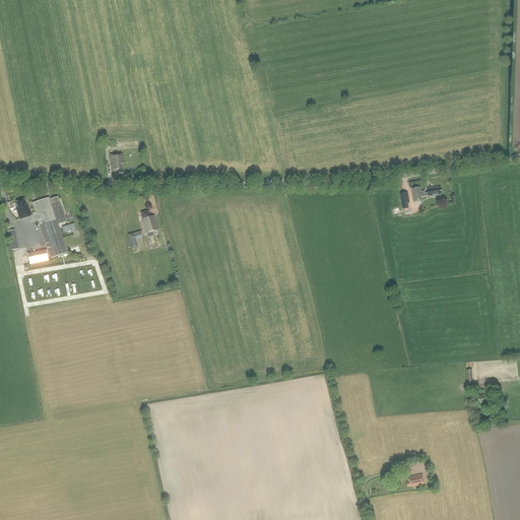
[(123,153),(111,155),(112,166),(113,168),(112,168),(112,172),(116,172),(116,174),(124,173),(123,168),(124,168),(123,153)]
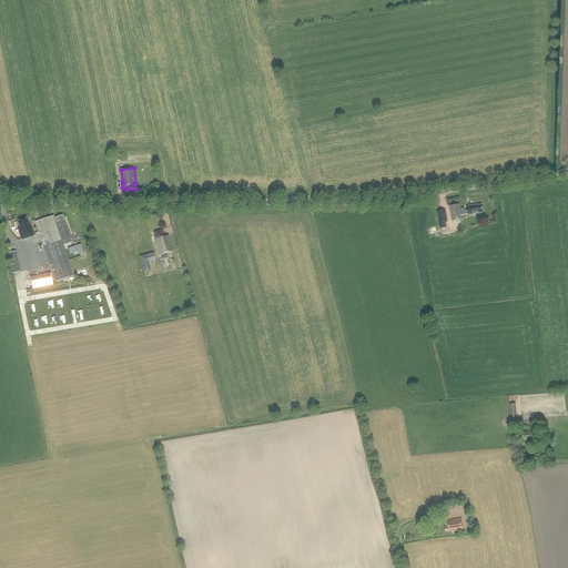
[(462,219),(460,213),(464,212),(464,213),(467,212),(467,215),(483,212),(480,204),(474,205),(466,206),(467,211),(464,211),(464,209),(460,209),(459,204),(449,205),(453,221),(462,219)]
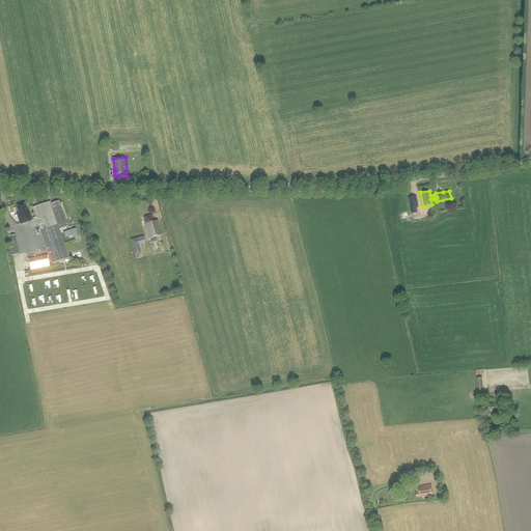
[(418,207),(416,196),(409,198),(411,214),(417,213),(416,207),(418,207)]
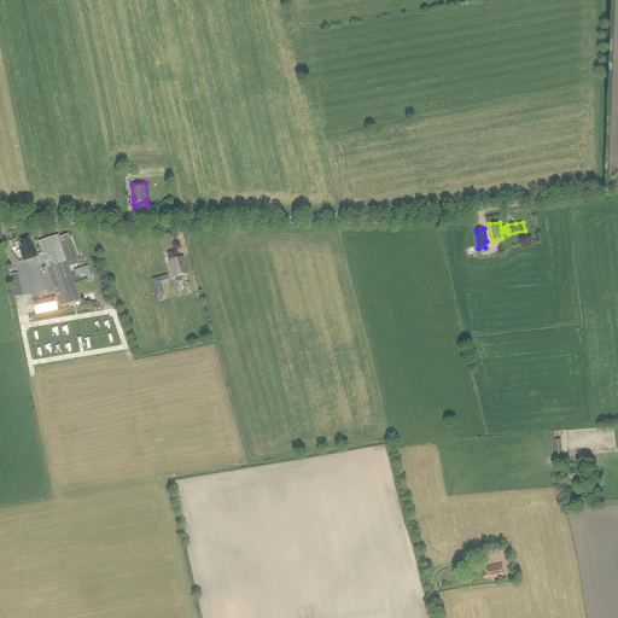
[(39,242),(59,307),(80,301),(69,267),(79,263),(69,233),(59,237),(59,234),(39,242)]
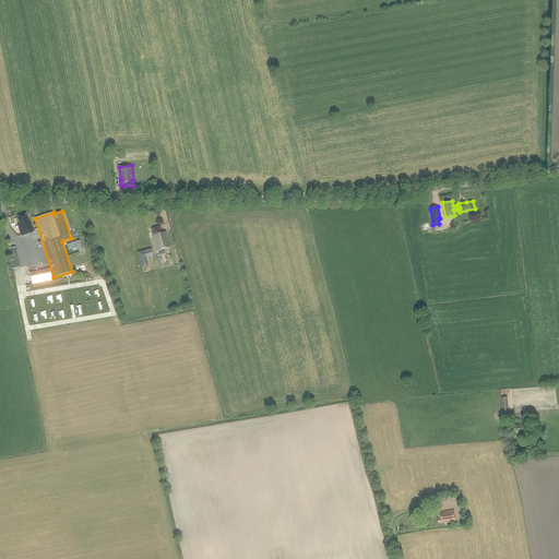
[(21,236),(34,233),(30,221),(28,221),(26,214),(18,217),(19,223),(18,223),(21,236)]
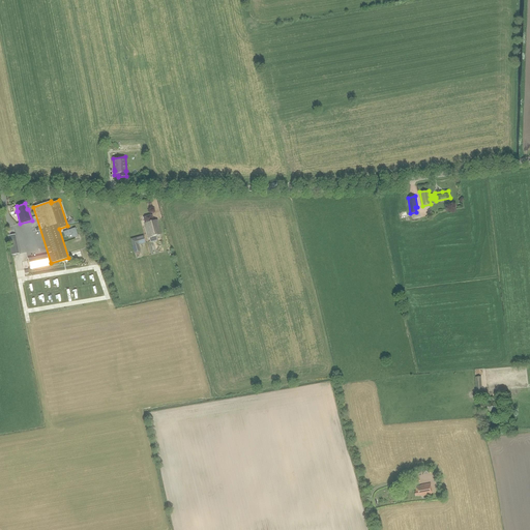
[(148,238),(162,235),(157,219),(153,221),(152,215),(144,217),(145,223),(144,224),(148,238)]
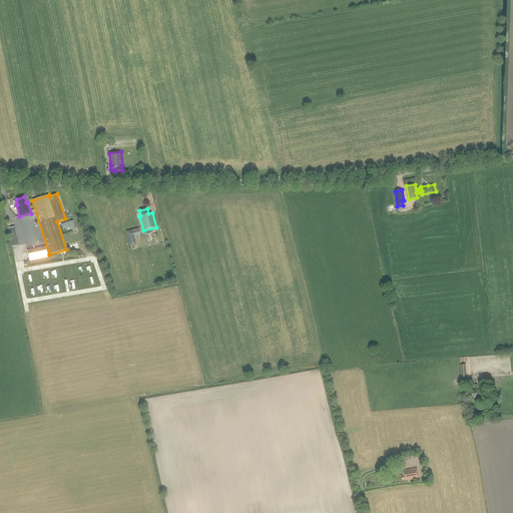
[(138,228),(131,230),(127,231),(130,244),(135,242),(134,236),(140,235),(138,228)]
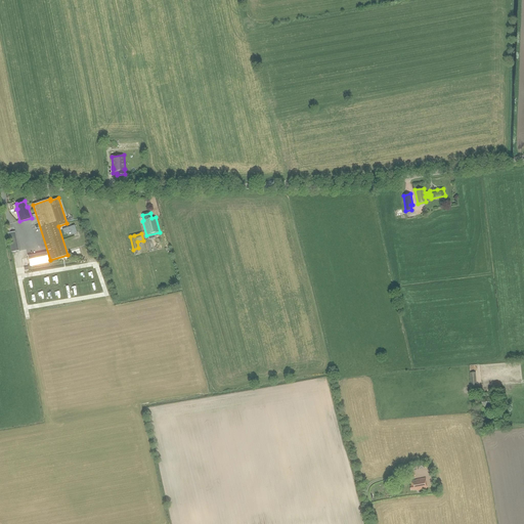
[(47,253),(29,257),(31,267),(49,263),(47,253)]
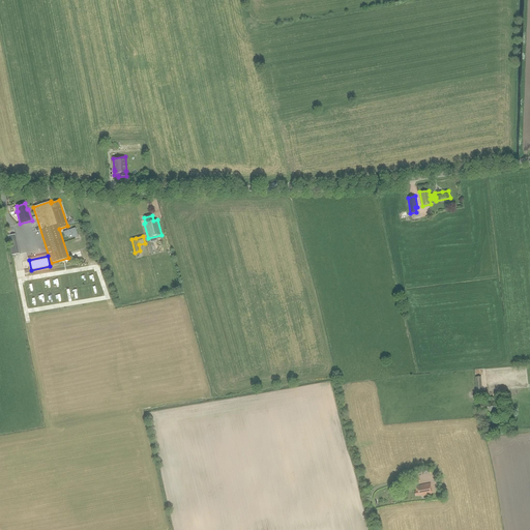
[(499,408),(501,408),(500,403),(495,404),(495,402),(491,403),(486,403),(487,412),(499,411),(499,408)]
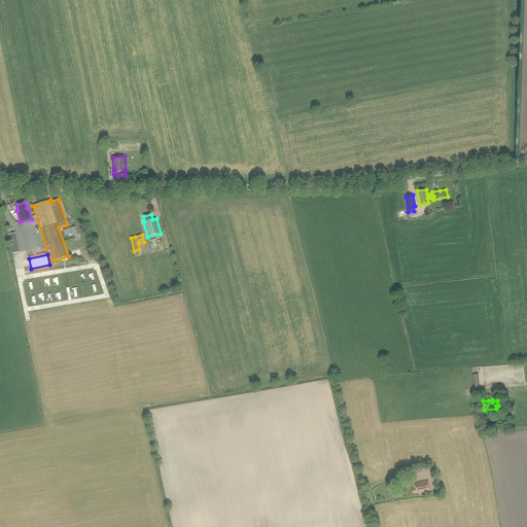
[(80,458),(79,455),(76,455),(76,453),(61,455),(62,461),(80,458)]
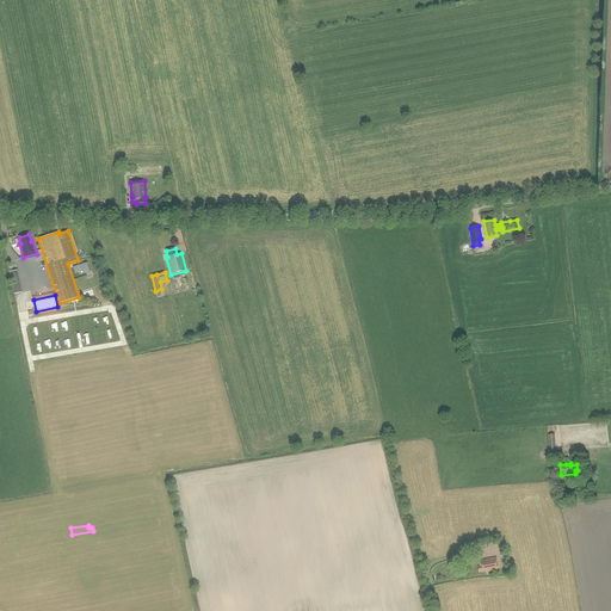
[(486,573),(499,571),(497,557),(486,560),(487,560),(479,562),(480,567),(477,567),(479,573),(486,572),(486,573)]
